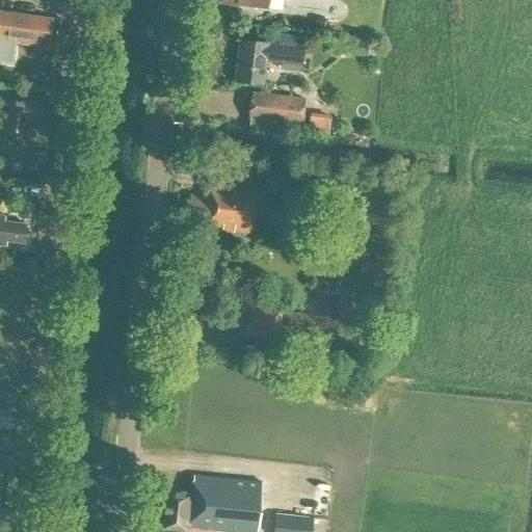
[(283,0),(221,0),(221,3),(283,10),(283,0)]
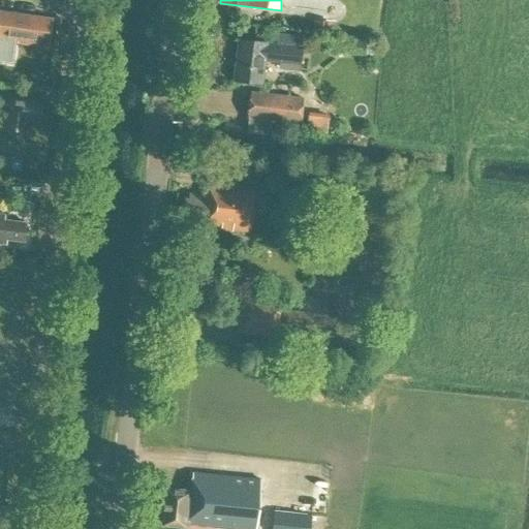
[(0,60),(10,62),(12,42),(47,48),(51,19),(0,10),(0,60)]
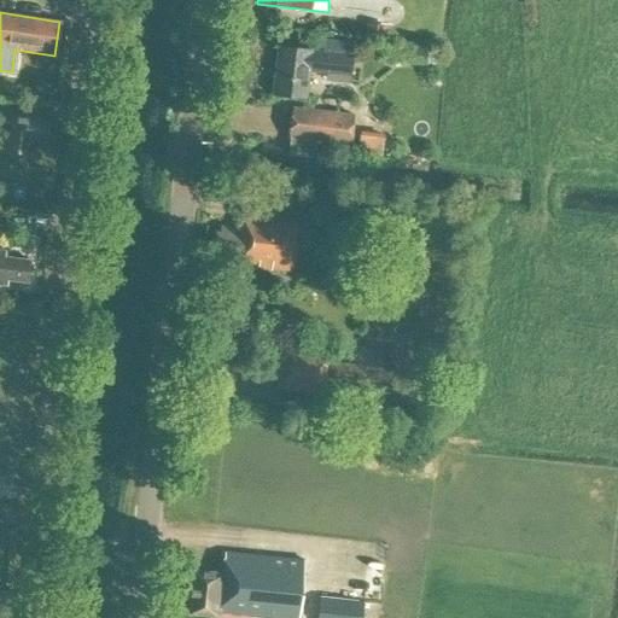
[(385,24),(366,22),(365,36),(383,39),(385,24)]
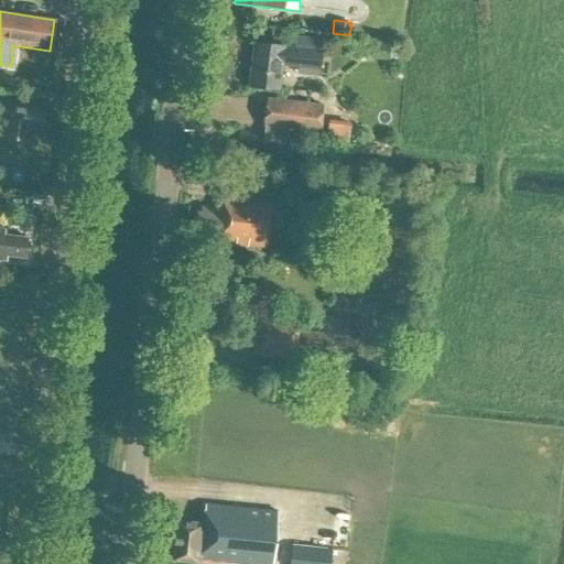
[(284,45),(253,42),(248,86),(279,89),(282,64),(299,66),(299,71),(317,73),(322,39),(300,35),(299,49),(284,46),(284,45)]
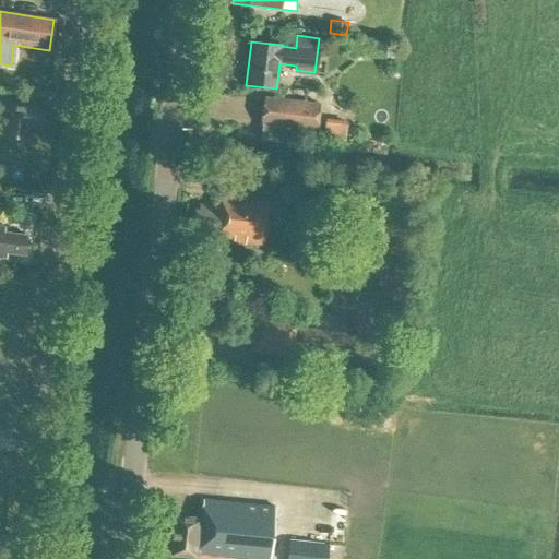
[(289,127),(293,98),(265,95),(261,123),(289,127)]
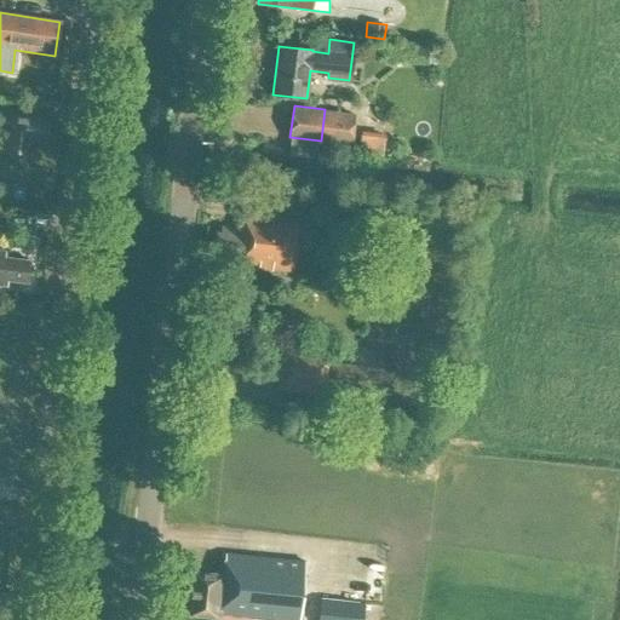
[(44,141),(47,119),(11,114),(6,150),(27,154),(28,145),(35,147),(36,139),(44,141)]
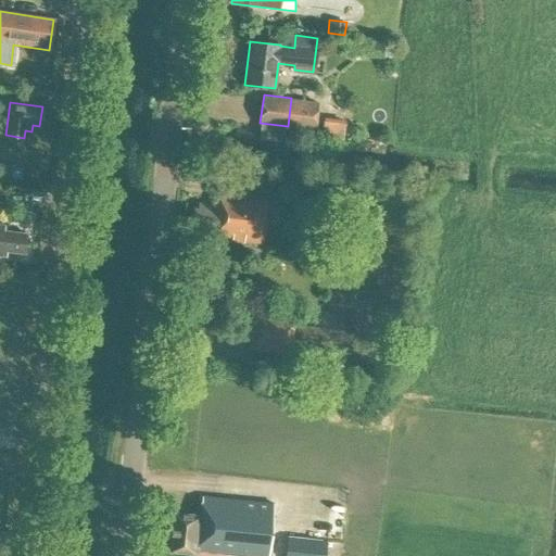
[(327,121),(325,131),(344,134),(345,123),(327,121)]
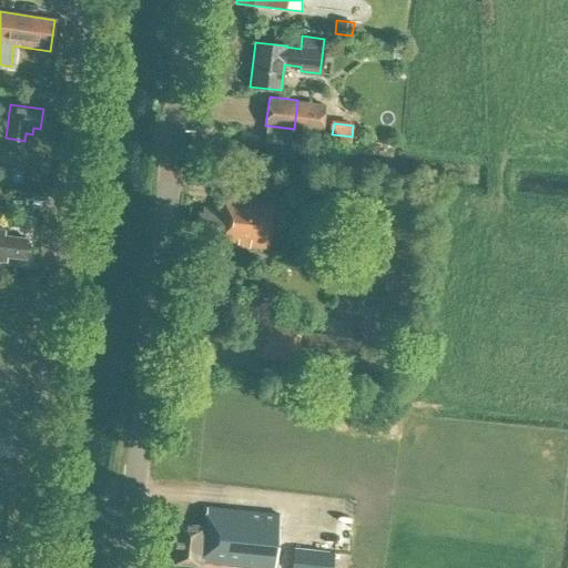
[(227,184),(229,171),(212,169),(211,182),(227,184)]
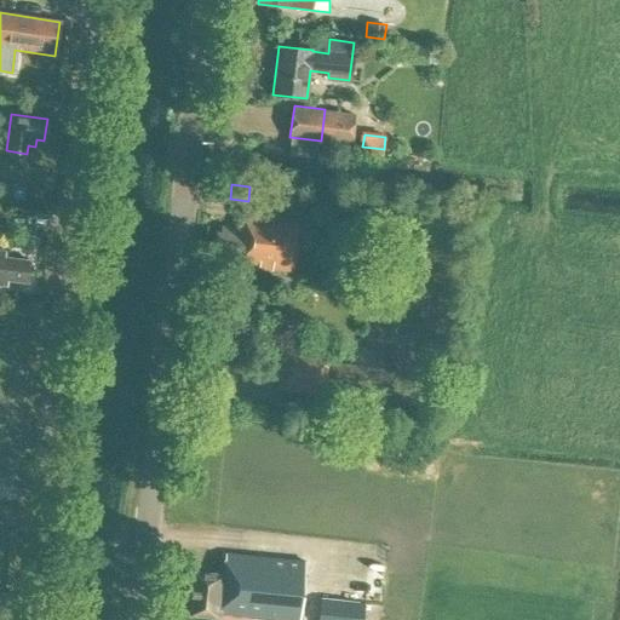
[(237,267),(292,273),(298,220),(251,214),(250,220),(244,220),(242,229),(223,227),(222,234),(216,233),(213,252),(240,254),(237,267)]
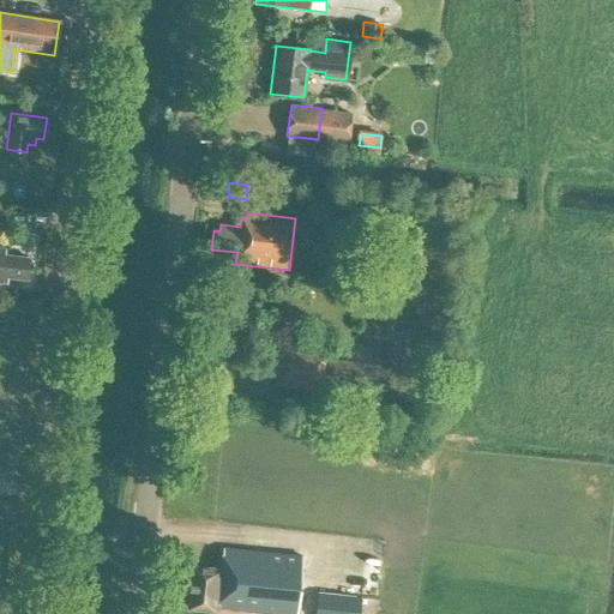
[(0,282),(6,283),(7,278),(26,280),(29,258),(4,256),(5,250),(0,248),(0,282)]
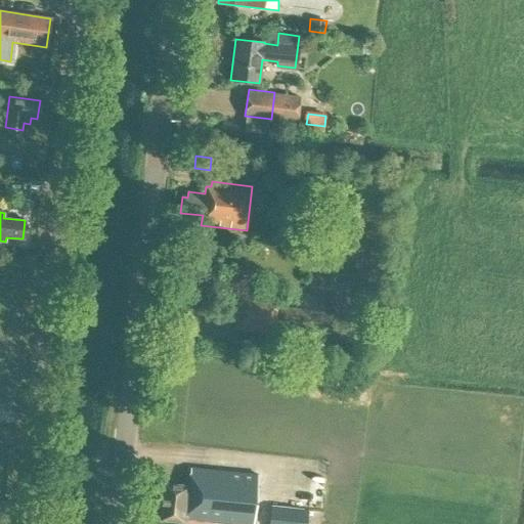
[(243,303),(242,312),(241,328),(273,331),(273,330),(306,333),(308,311),(275,307),(275,306),(243,303)]
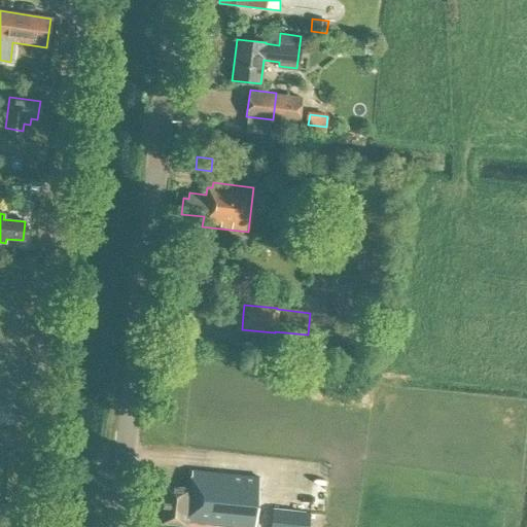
[(186,522),(237,526),(253,526),(258,478),(191,471),(189,489),(165,487),(161,523),(186,525),(186,522)]
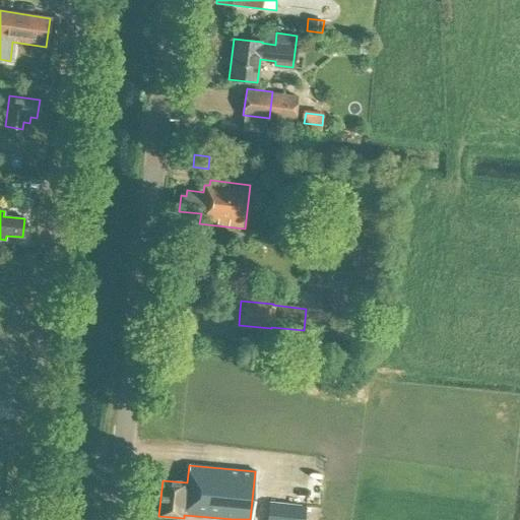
[(304,519),(306,507),(268,503),(266,519),(304,519)]
